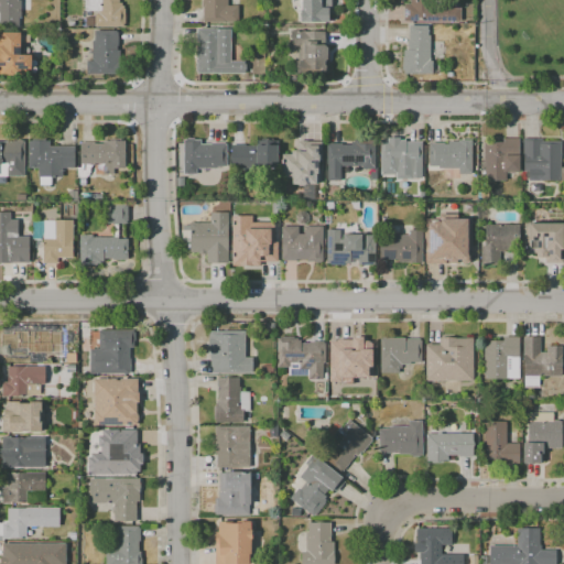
[(19,26),(0,28),(0,0),(21,0),(21,17),(19,17),(19,26)]
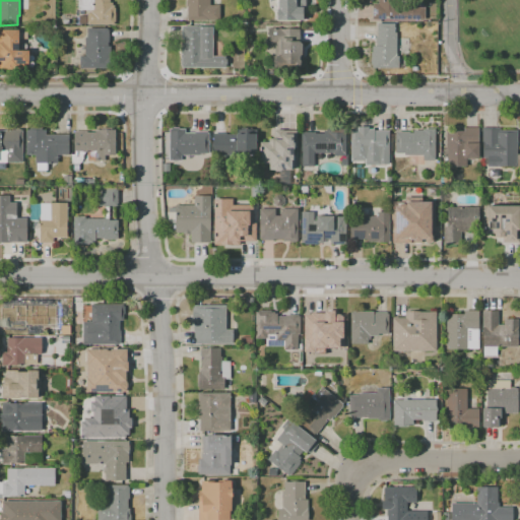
[(115,24),(87,24),(87,12),(90,12),(90,10),(78,10),(78,0),(110,0),(110,3),(113,3),(113,5),(115,5),(115,8),(116,8),(116,22),(115,22),(115,24)]
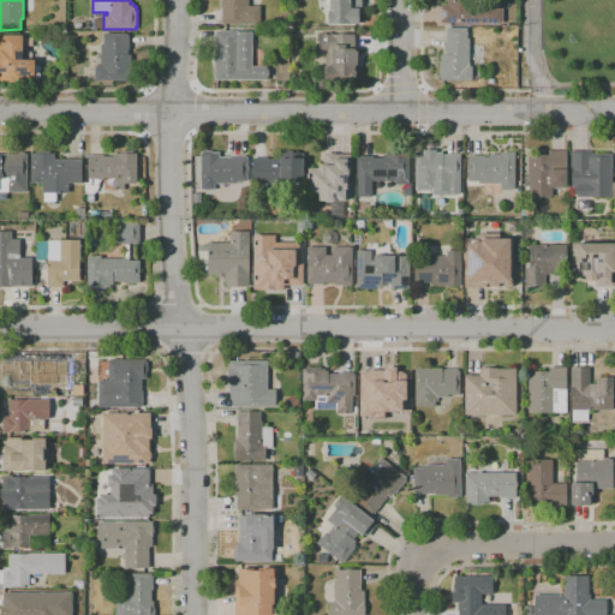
[(260,25),(222,25),(222,7),(221,7),(221,3),(222,3),(222,0),(249,0),(249,6),(261,6),(260,25)]
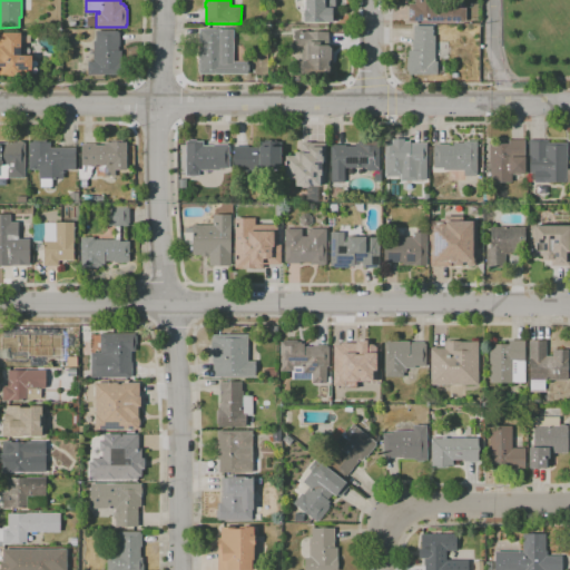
[(333,22),(304,22),(304,10),(305,10),(305,0),(335,0),(335,7),(333,7),(333,21),(333,22)]
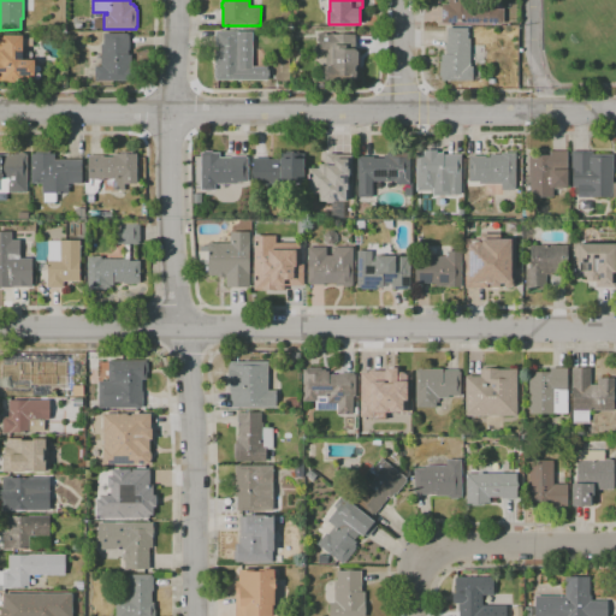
[(471,0),(471,3),(497,3),(497,9),(503,9),(503,23),(442,23),(442,5),(449,5),(449,0),(471,0)]
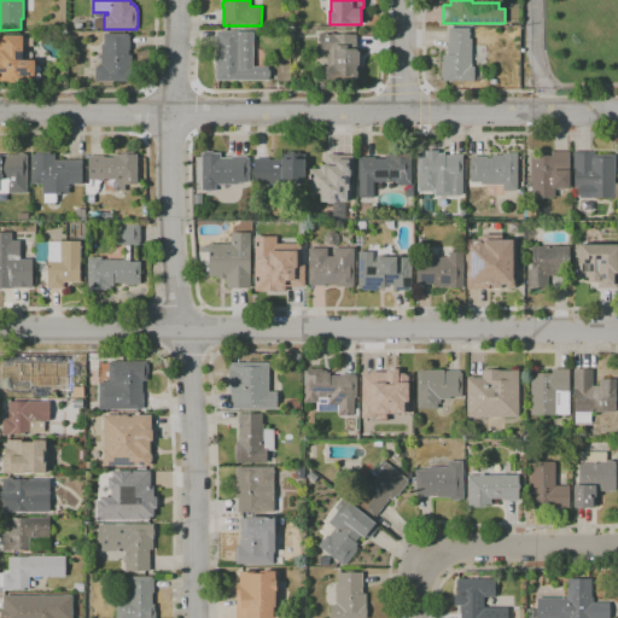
[(474,81),(443,81),(443,77),(441,77),(441,63),(443,63),(443,56),(448,56),(448,51),(447,51),(447,44),(448,44),(448,28),(468,28),(468,39),(472,39),(472,66),(474,66),(474,81)]
